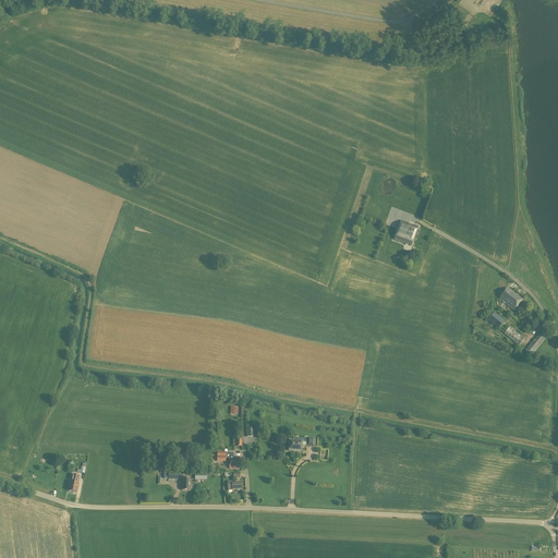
[(411,245),(417,227),(401,221),(385,263),(397,267),(396,269),(403,271),(403,270),(401,269),(403,263),(399,262),(407,244),(411,245)]
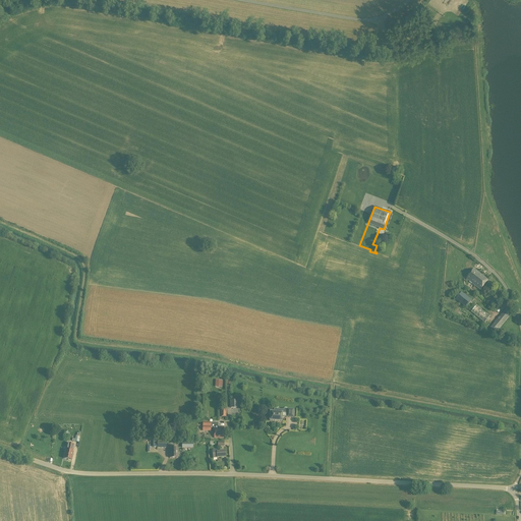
[(480,290),(488,280),(475,270),(467,279),(480,290)]
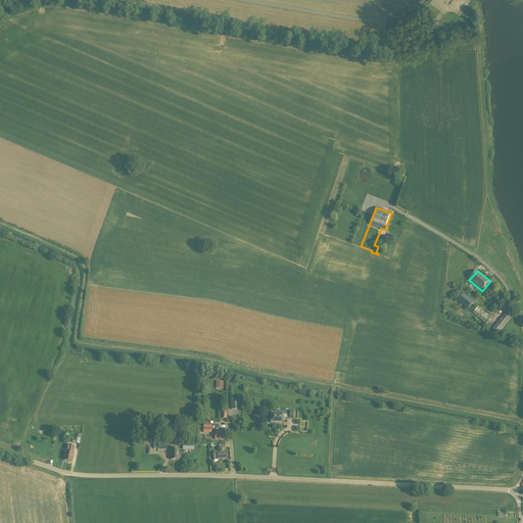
[(474,302),(464,293),(458,300),(468,310),(474,302)]
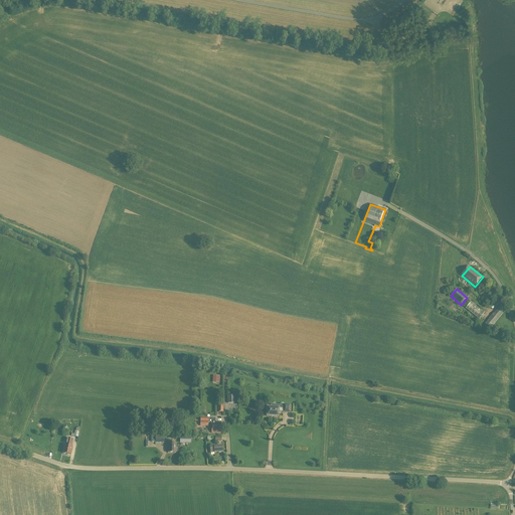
[(466,308),(479,319),(485,312),(472,302),(466,308)]
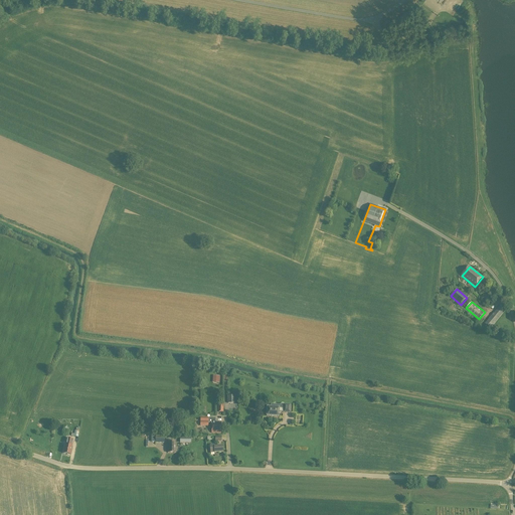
[(491,329),(507,309),(501,305),(485,324),(491,329)]
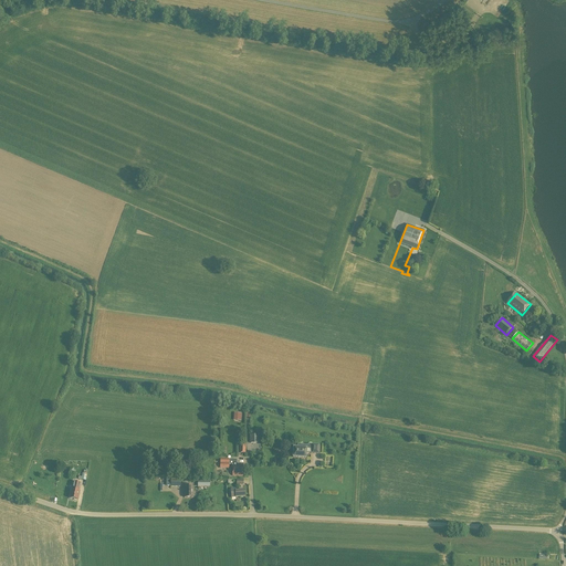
[(305,458),(306,452),(311,452),(318,453),(318,444),(312,444),(311,448),(305,448),(294,448),(294,447),(293,447),(293,456),(293,457),(305,458)]
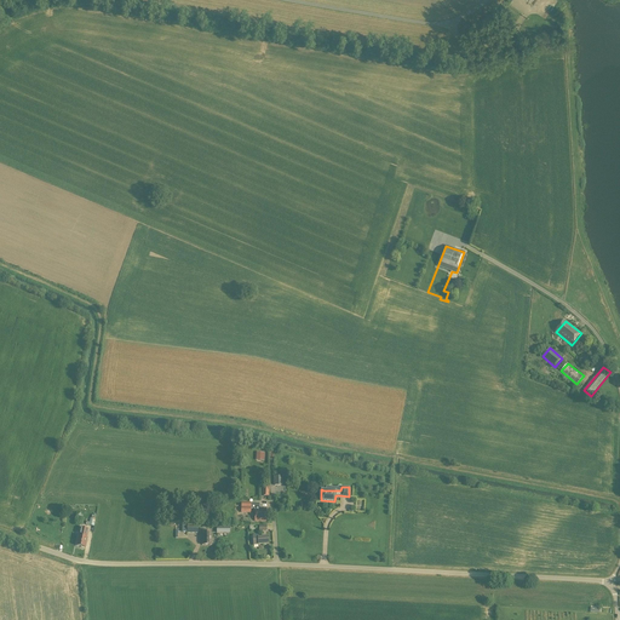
[(267,509),(259,509),(259,504),(241,504),(241,512),(251,512),(251,509),(254,509),(254,521),(267,521),(267,509)]
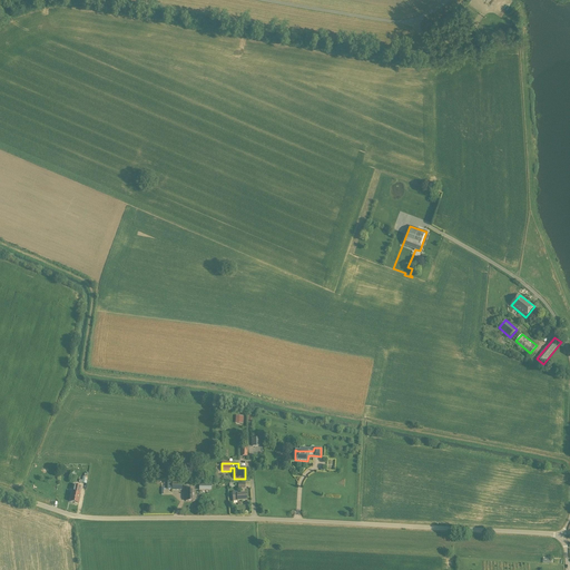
[(80,480),(79,482),(86,484),(88,474),(85,473),(84,477),(82,477),(82,480),(80,480)]
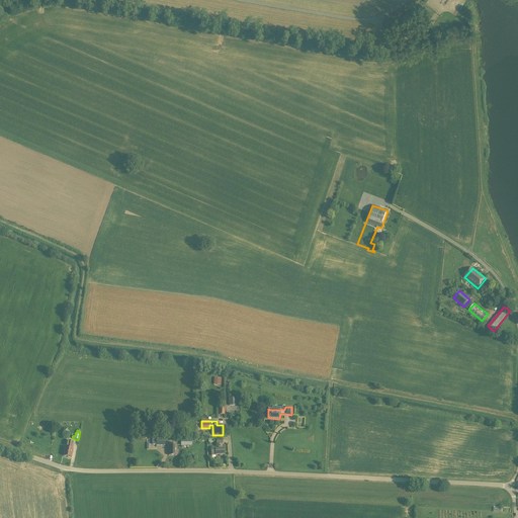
[(72,450),(74,443),(67,441),(66,448),(65,448),(64,456),(67,456),(68,457),(69,458),(70,457),(71,457),(73,450),(72,450)]
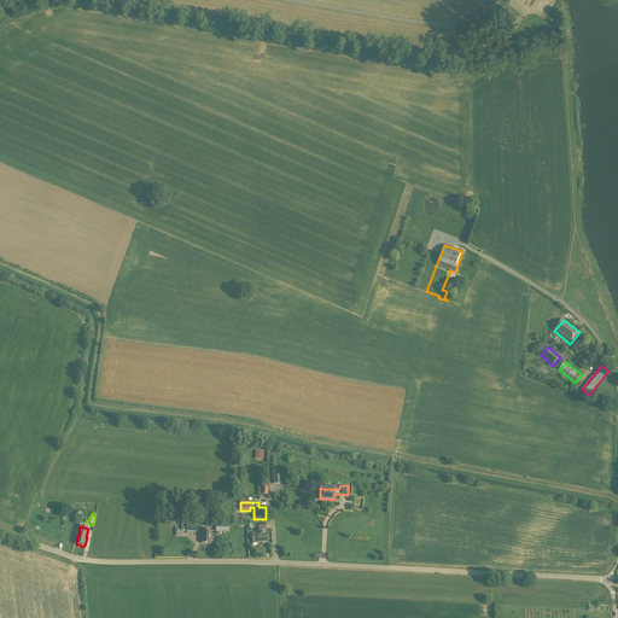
[(202,538),(202,543),(211,543),(211,531),(207,532),(207,528),(200,528),(200,538),(202,538)]
